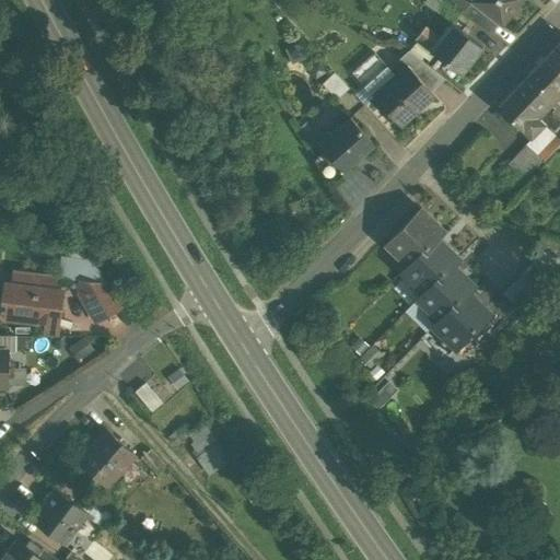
[(452,0),(463,9),(465,10),(473,0),(452,0)]
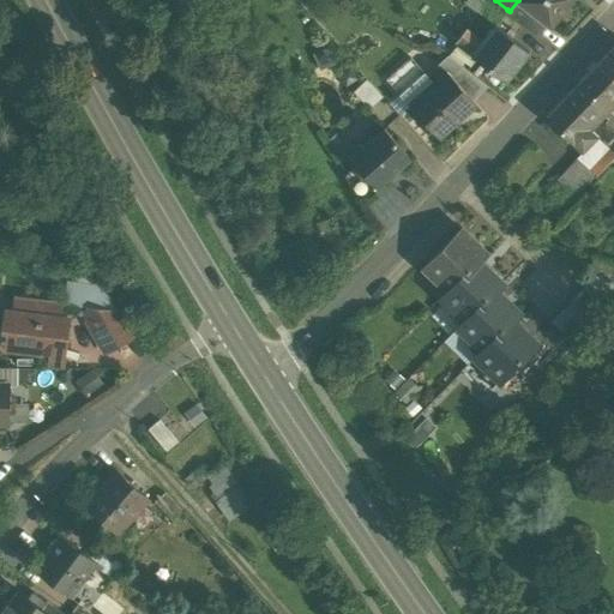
[(546,23),(518,0),(510,11),(507,10),(504,14),(535,37),(546,23)]
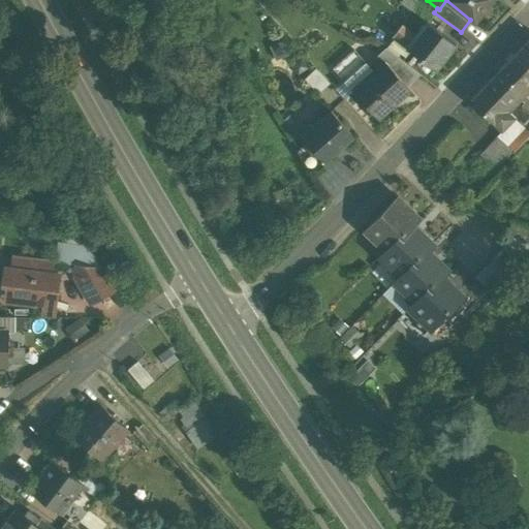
[(446,0),(470,20),(474,22),(491,0),(446,0)]
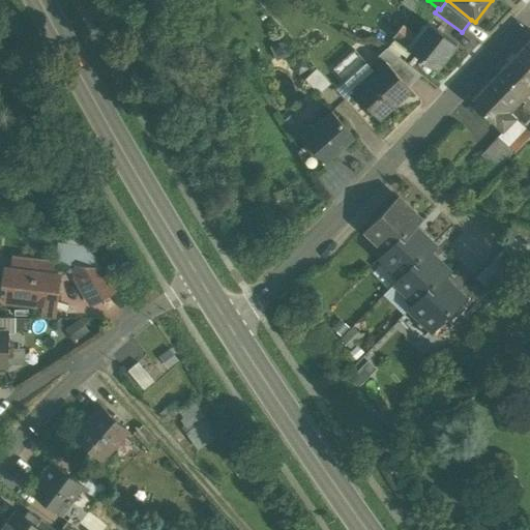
[(416,35),(407,48),(437,70),(458,45),(428,21),(416,35)]
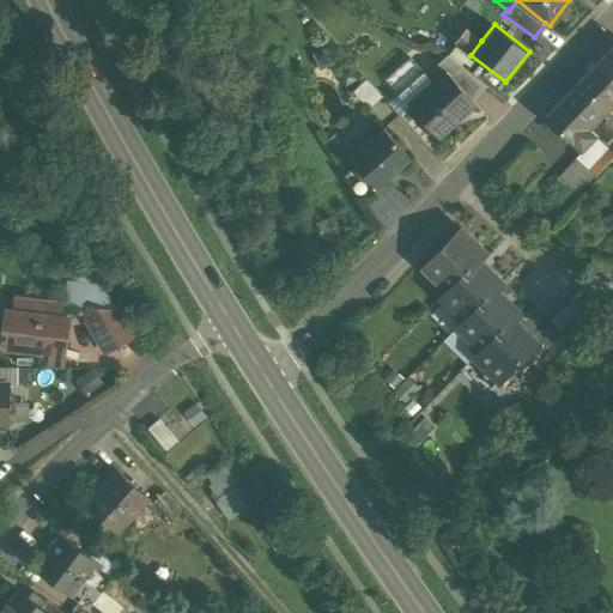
[(481,41),(466,29),(455,42),(471,55),(481,41)]
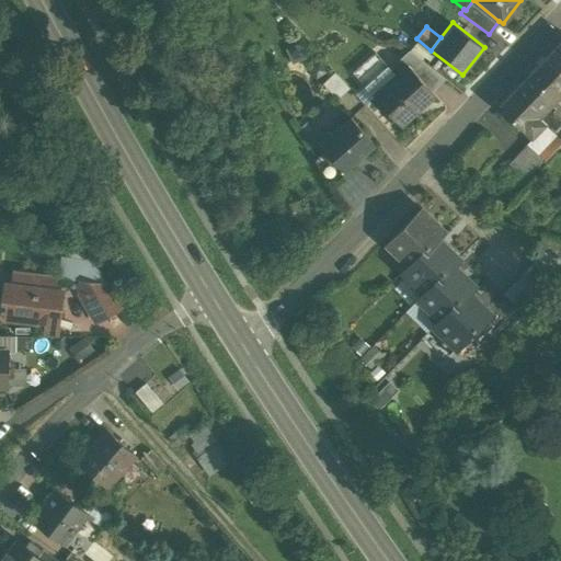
[(560,42),(545,58),(560,73),(560,42)]
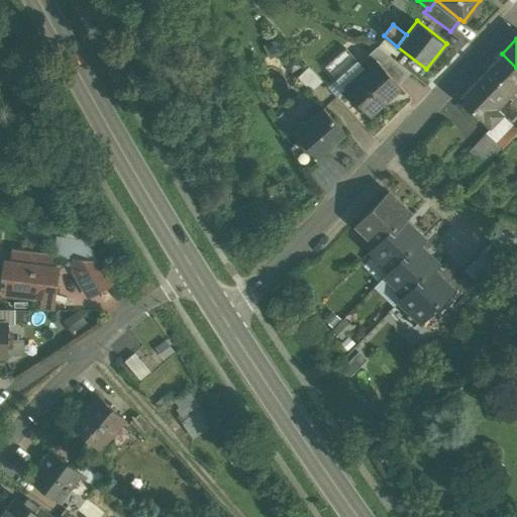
[(410,73),(377,46),(369,54),(376,61),(377,61),(398,84),(410,73)]
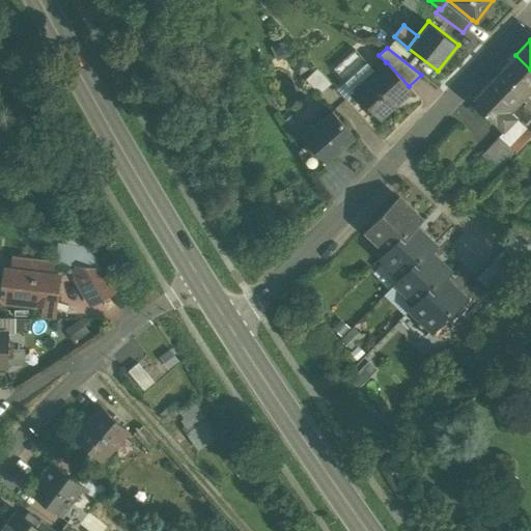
[(375,72),(355,50),(334,70),(354,91),(375,72)]
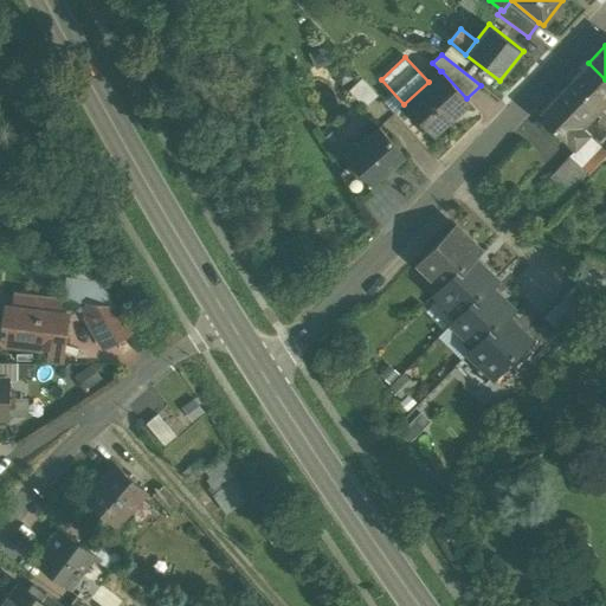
[(605,79),(588,63),(571,82),(598,108),(605,100),(605,79)]
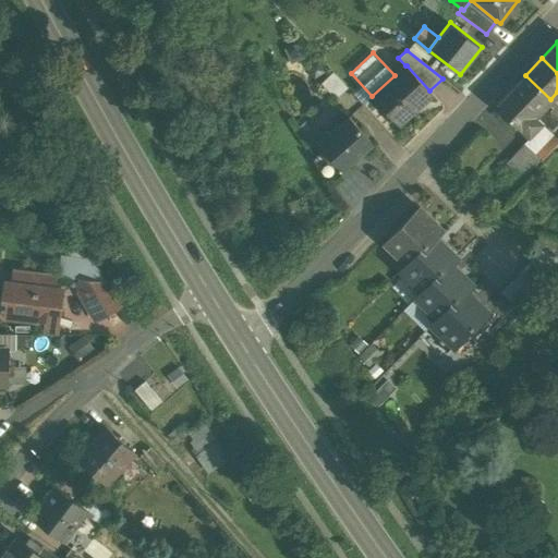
[(395,75),(372,96),(397,123),(432,93),(429,91),(407,65),(405,65),(395,75)]
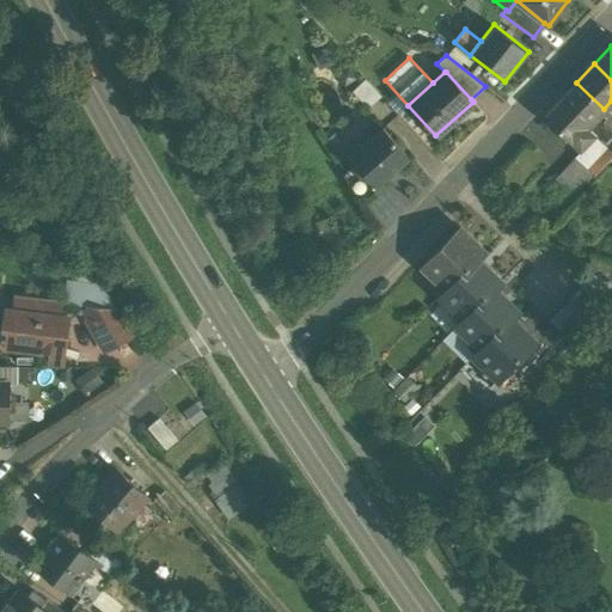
[(604,109),(576,83),(558,102),(586,128),(597,116),(604,109)]
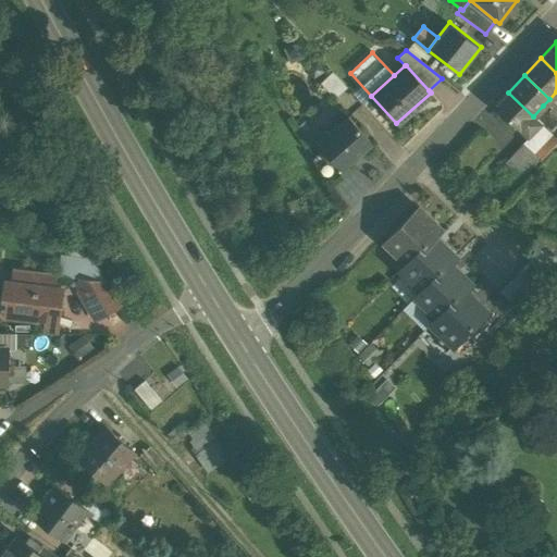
[(533,116),(508,93),(494,106),(528,138),(541,124),(533,116)]
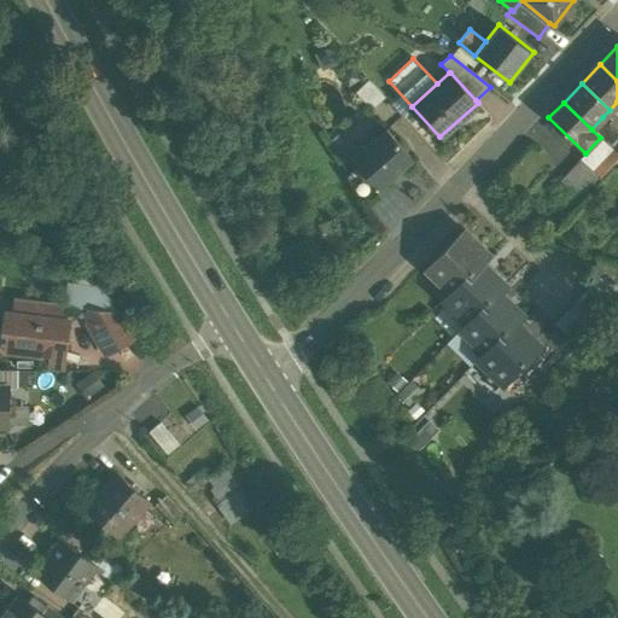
[(617,136),(617,132),(602,117),(592,129),(600,138),(610,146),(617,136)]
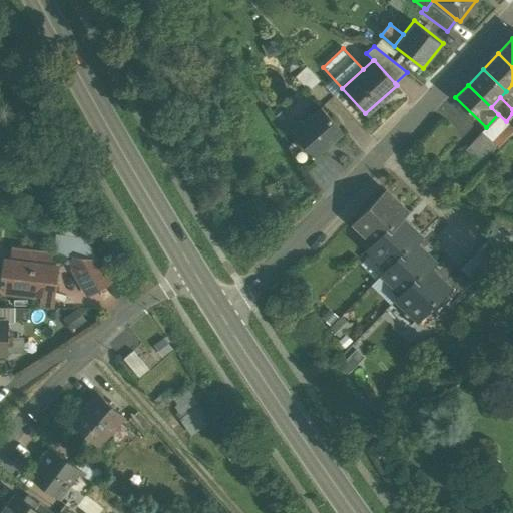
[(321,108),(293,133),(297,138),(314,157),(342,132),(321,108)]
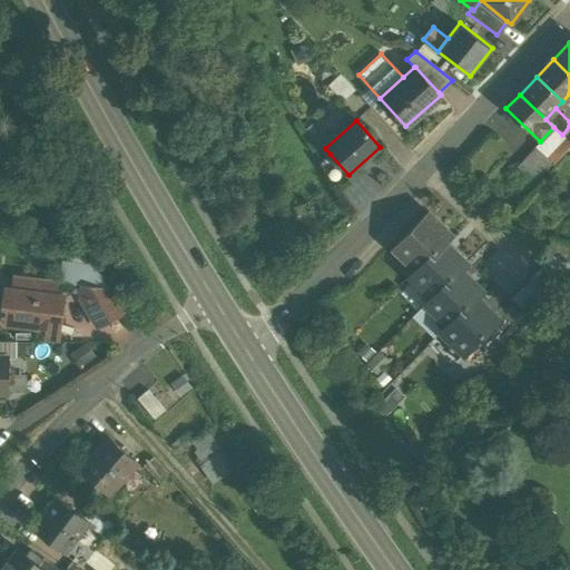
[(540,141),(534,146),(546,157),(564,138),(562,135),(553,127),(540,141)]
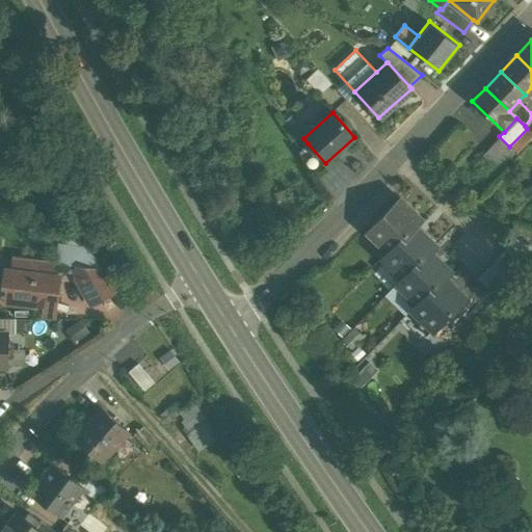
[(531,133),(527,129),(509,147),(516,152),(531,135),(531,133)]
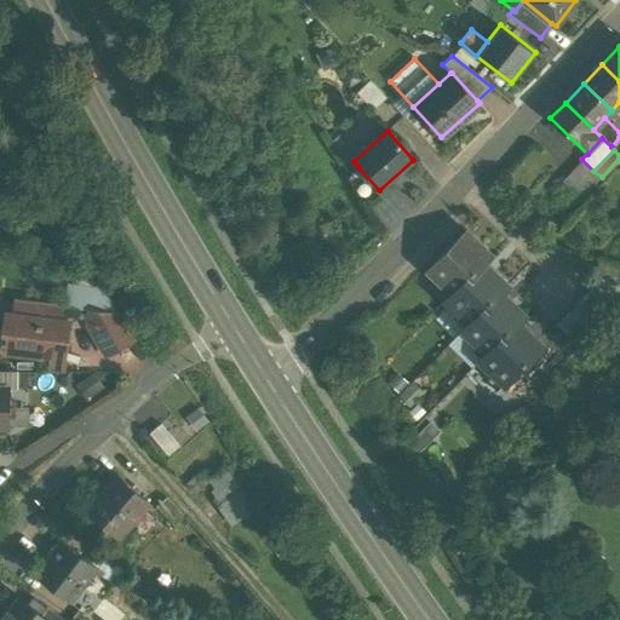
[(581,159),(561,182),(580,200),(601,177),(601,178),(602,177),(593,171),(581,159)]
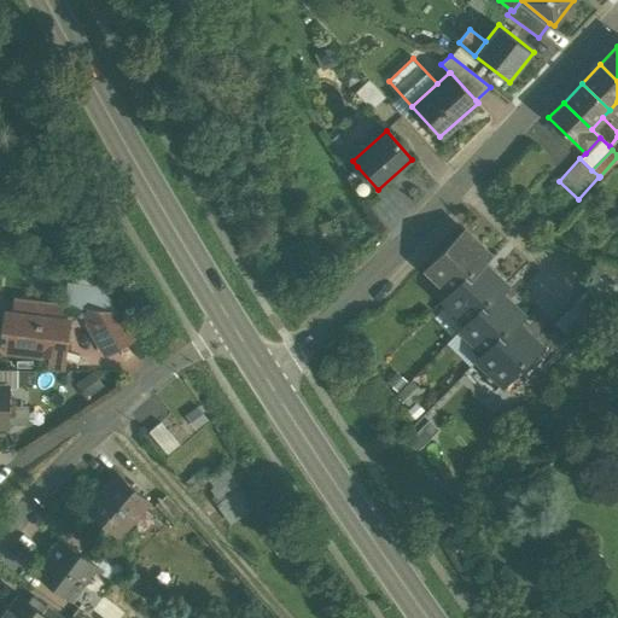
[(378,190),(357,167),(345,178),(362,204),(378,190)]
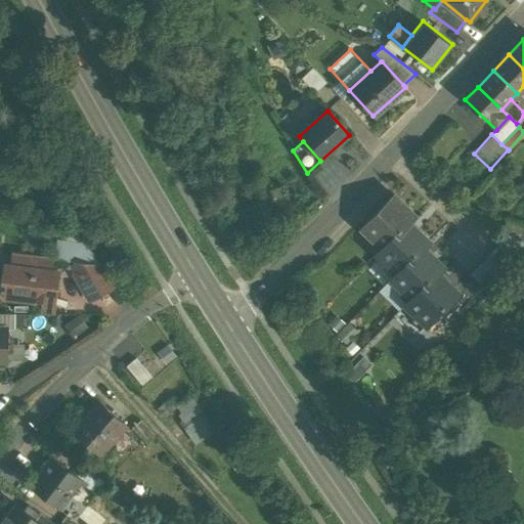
[(394,195),(360,229),(381,249),(382,250),(408,221),(409,222),(415,216),(394,195)]
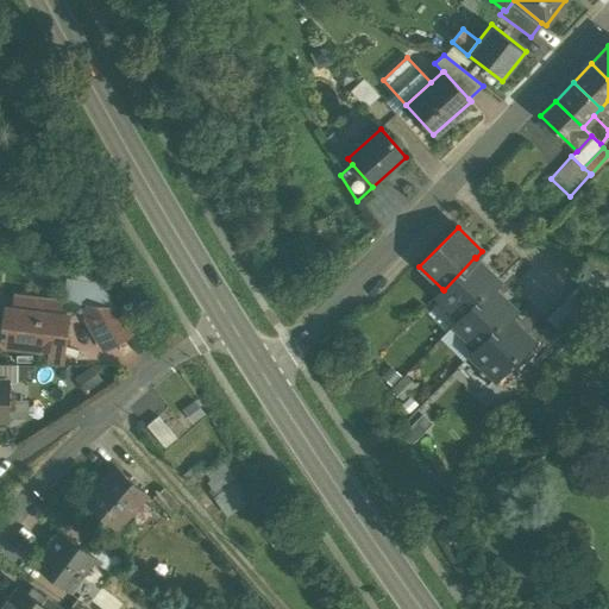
[(475,257),(444,290),(443,289),(437,296),(459,319),(460,320),(491,287),(493,288),(500,281),(476,258),(475,257)]
